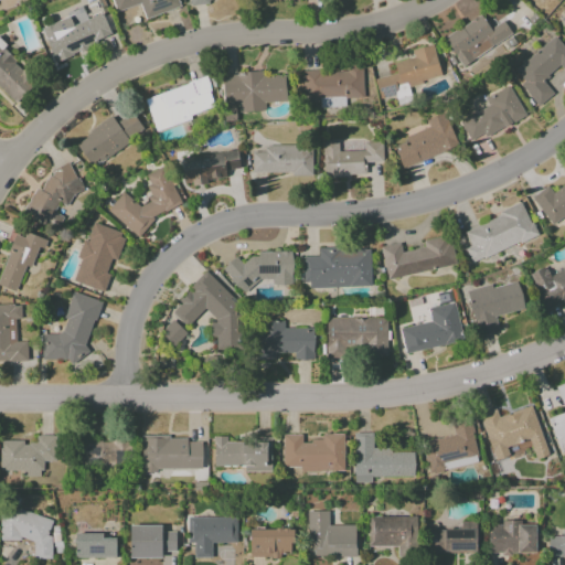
[(180,8),(177,0),(110,0),(115,12),(140,4),(145,19),(180,8)]
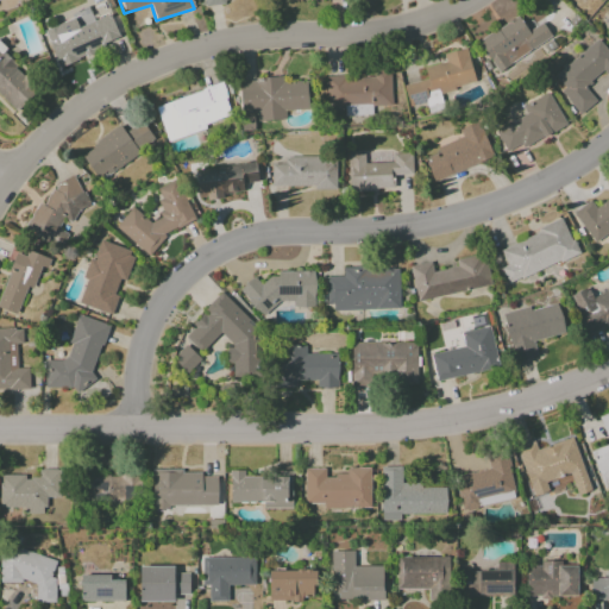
[(44,30),(58,66),(120,41),(110,13),(90,20),(88,12),(44,30)]
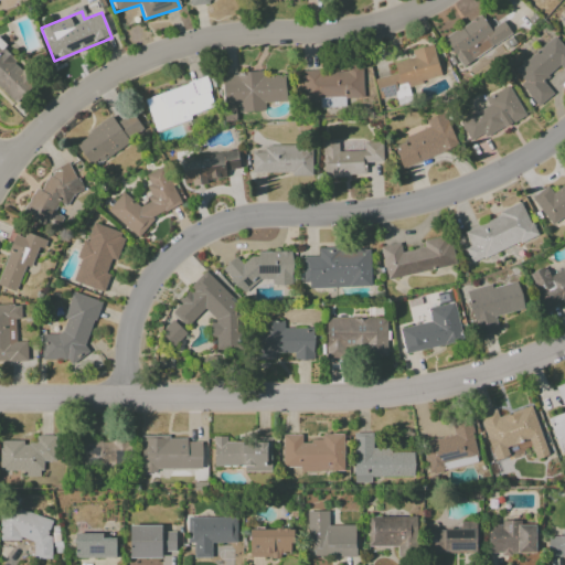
[(444,39),(462,66),(511,33),(502,21),(490,29),(480,14),(444,39)]
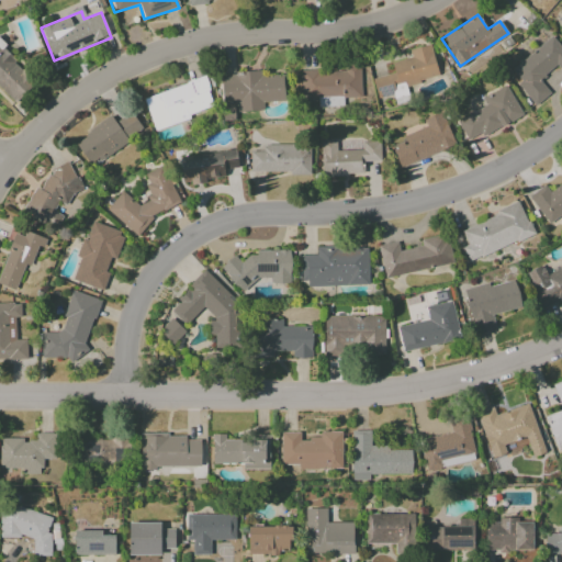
[(510,69),(520,81),(517,83),(535,105),(550,93),(540,81),(561,64),(561,47),(553,36),(510,69)]
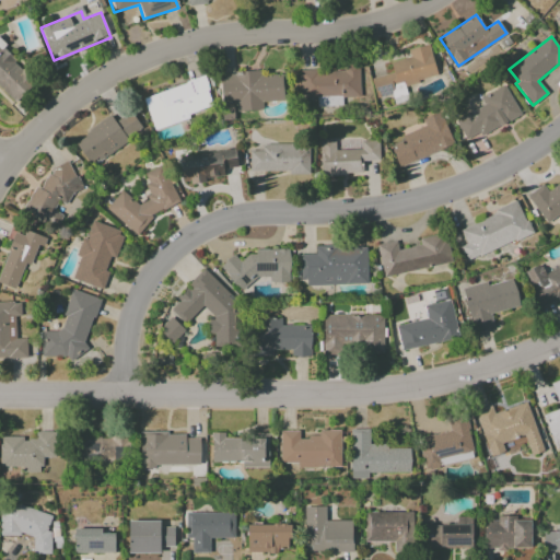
[(371,78),(376,98),(392,95),(394,104),(408,101),(404,84),(436,77),(429,44),(407,49),(409,57),(389,61),(393,73),(371,78)]
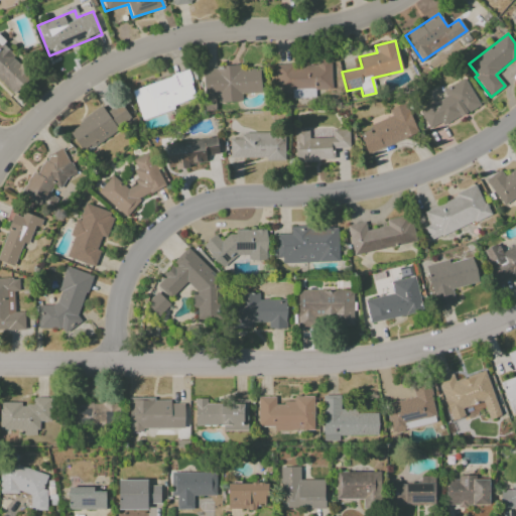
[(0,82),(13,95),(32,75),(0,43),(0,82)]
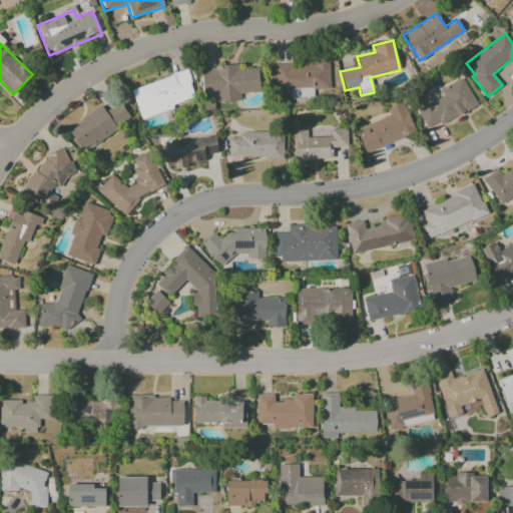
[(274,65),(275,91),(291,90),(291,97),(313,96),(313,90),(330,89),(329,59),(315,59),(315,63),(274,65)]
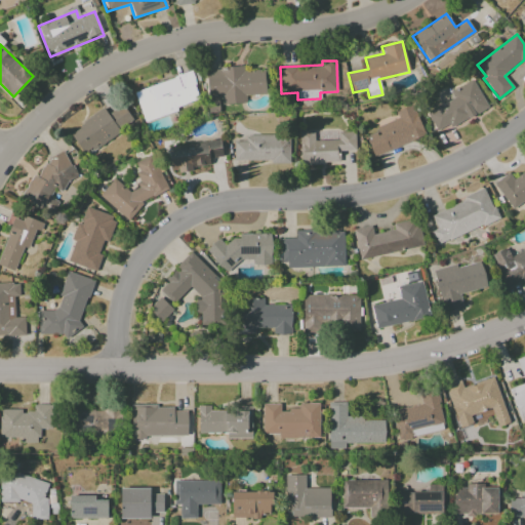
[(206,69),(208,98),(221,98),(221,105),(246,104),(245,95),(266,94),(265,71),(243,72),(243,68),(206,69)]
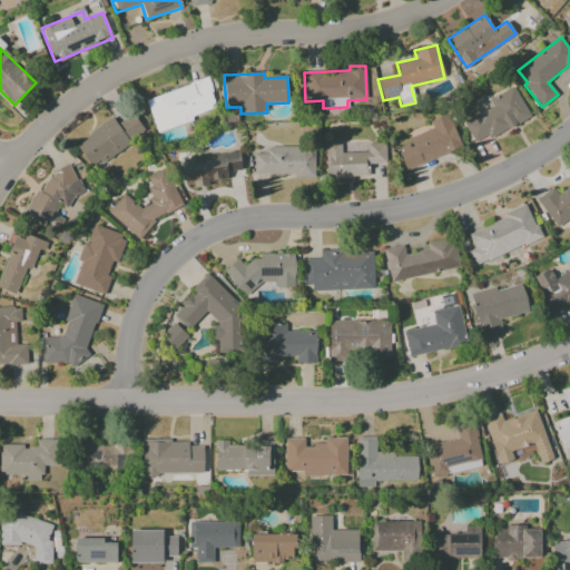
[(146,98),(155,129),(217,110),(207,79),(146,98)]
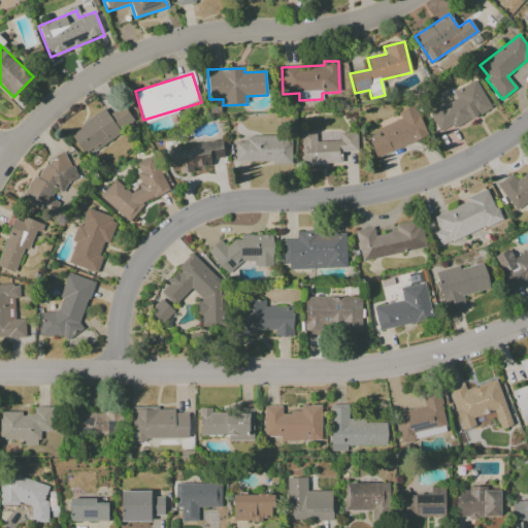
[(428,113),(440,134),(490,107),(474,79),(452,92),(456,99),(428,113)]
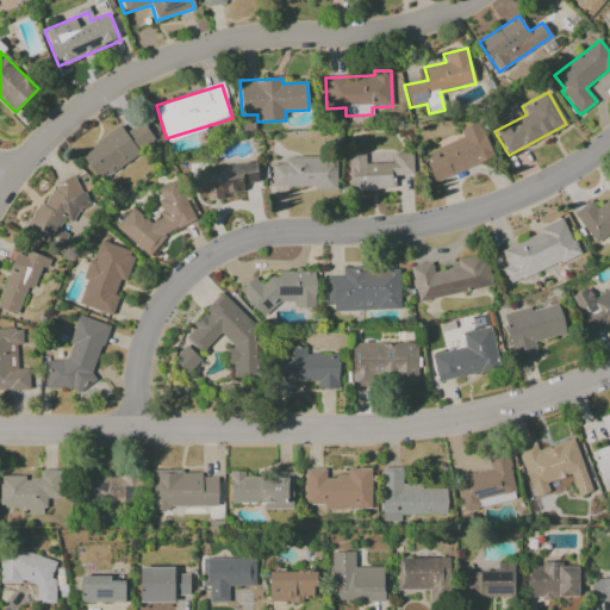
[(122,129),(80,151),(95,179),(155,144),(143,122),(124,132),(122,129)]
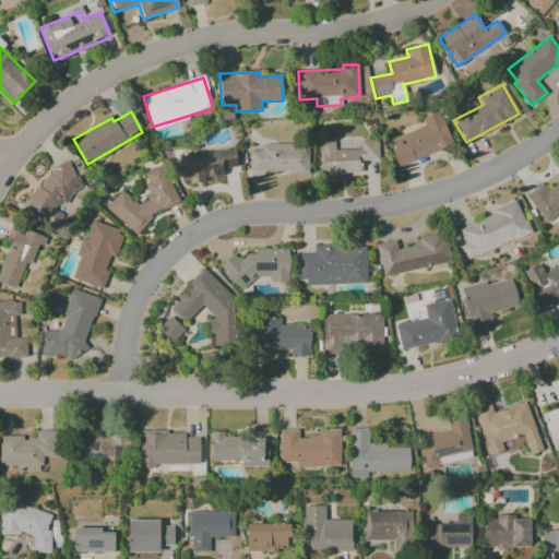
[(452,145),(439,113),(420,119),(424,126),(401,134),(403,142),(390,147),(397,167),(452,145)]
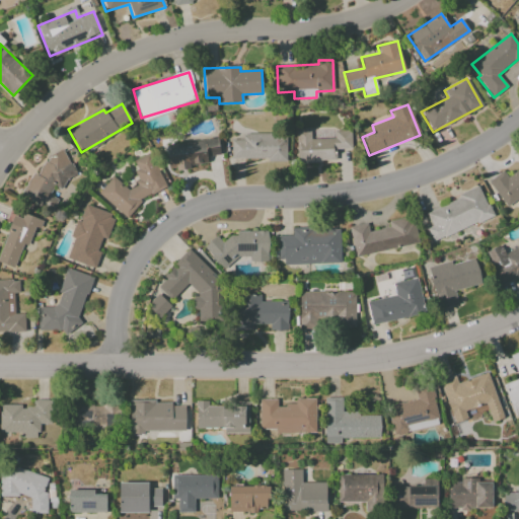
[(297,163),(334,161),(334,149),(352,149),(351,130),(334,131),(335,139),(310,139),(310,129),(296,129),(297,163)]
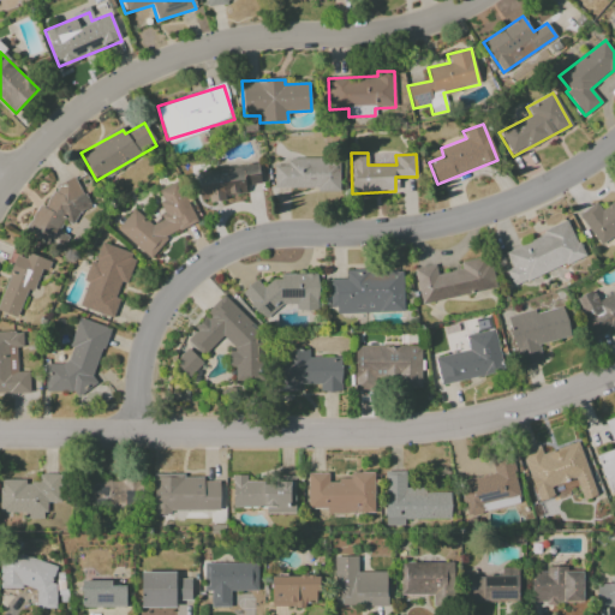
[(339,190),(340,160),(287,159),(287,166),(273,166),(273,189),(339,190)]
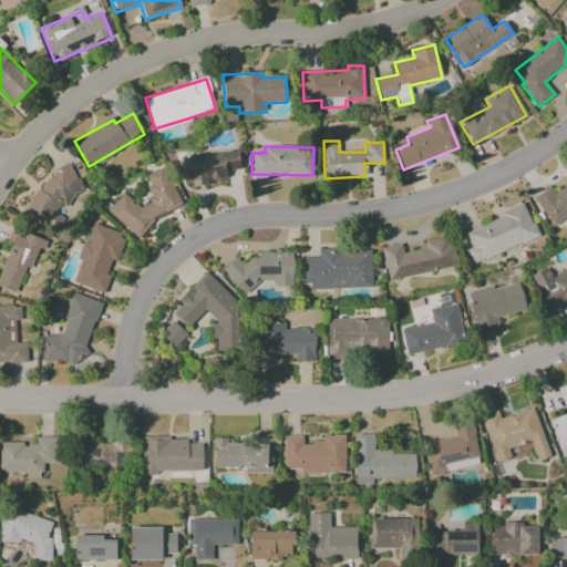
[(182,157),(184,186),(208,184),(208,179),(227,177),(226,171),(240,169),(238,152),(182,157)]
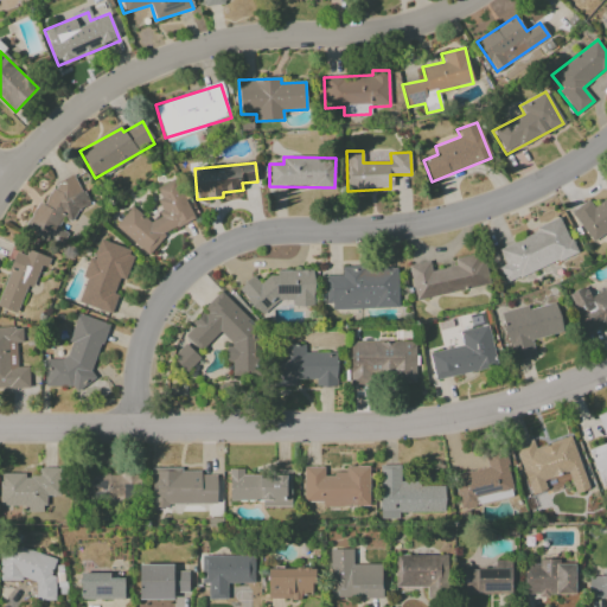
[(39,202),(24,229),(58,249),(66,234),(57,228),(63,217),(72,223),(90,193),(62,177),(45,205),(39,202)]
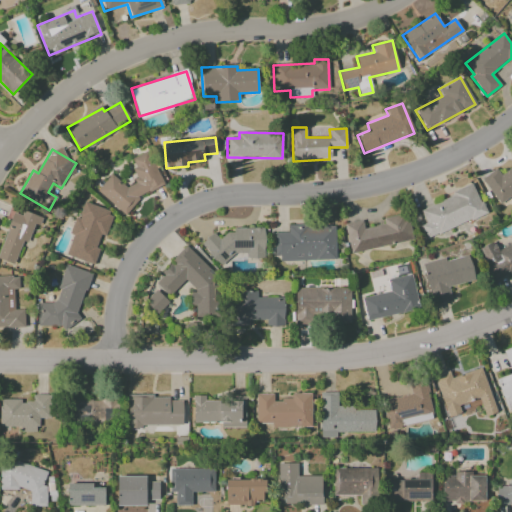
[(125,215),(143,194),(163,185),(148,151),(131,158),(135,167),(133,169),(137,178),(130,185),(127,187),(111,174),(97,191),(125,215)]
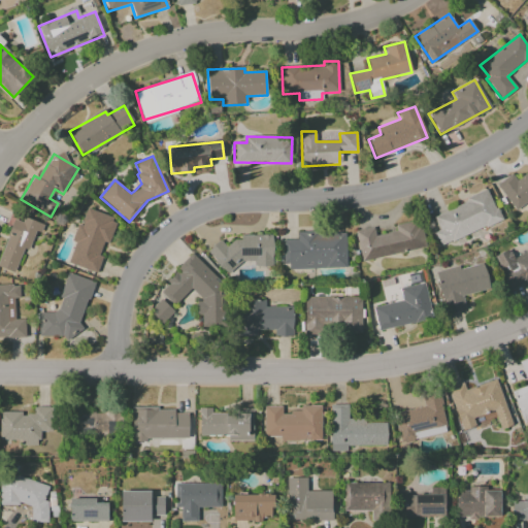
[(516,211),(527,202),(527,171),(517,180),(512,173),(496,185),(516,211)]
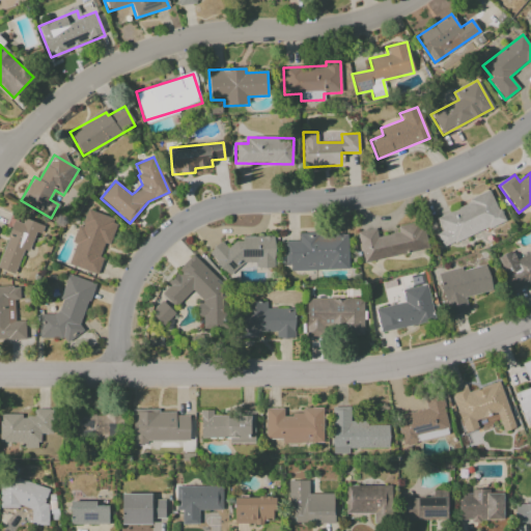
[(436,216),(442,231),(437,233),(442,247),(503,222),(491,192),(436,216)]
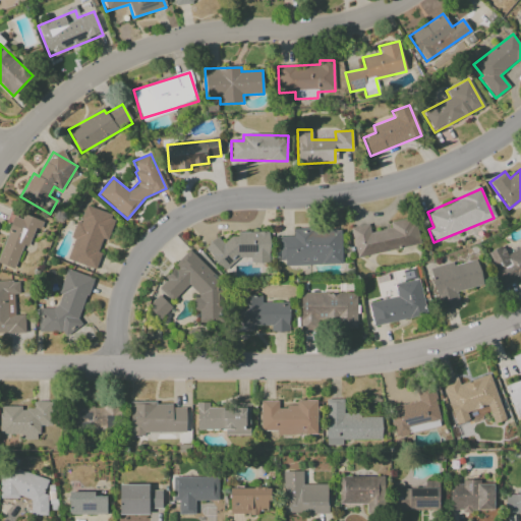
[(66,259),(96,270),(101,253),(98,252),(102,239),(107,241),(116,216),(84,206),(79,223),(76,222),(70,238),(73,239),(66,259)]
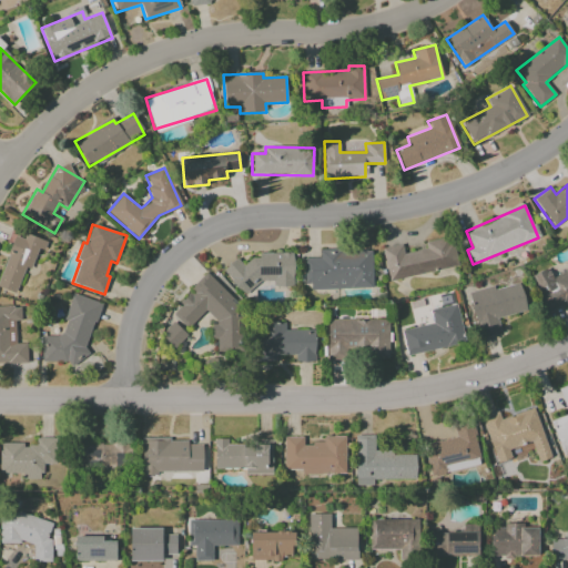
[(0,287),(16,294),(24,267),(31,270),(38,249),(43,251),(47,241),(24,233),(23,234),(14,232),(0,274),(0,287)]
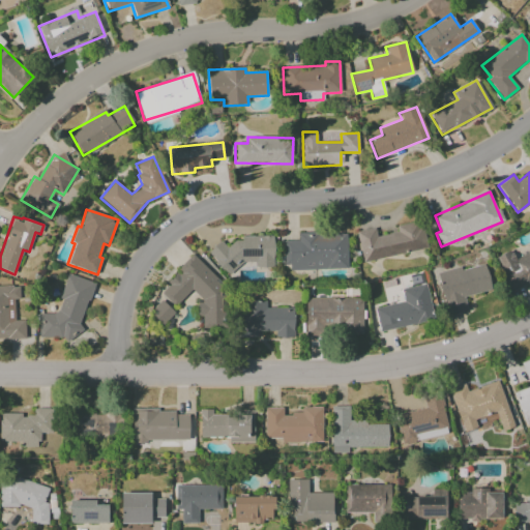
[(356,232),(362,262),(427,249),(421,221),(396,226),(398,232),(377,236),(375,228),(356,232)]
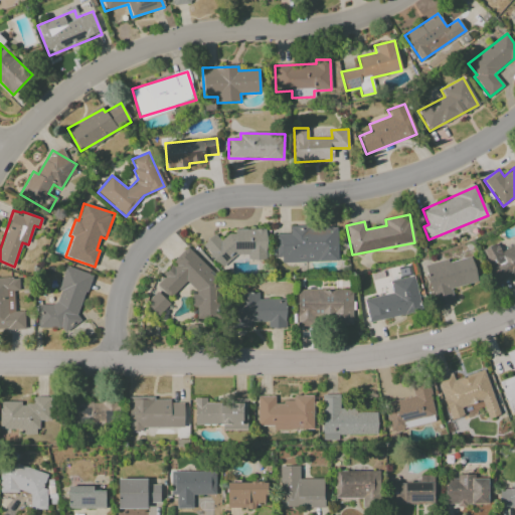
[(278,263),(338,262),(337,225),(290,226),(290,233),(277,234),(278,263)]
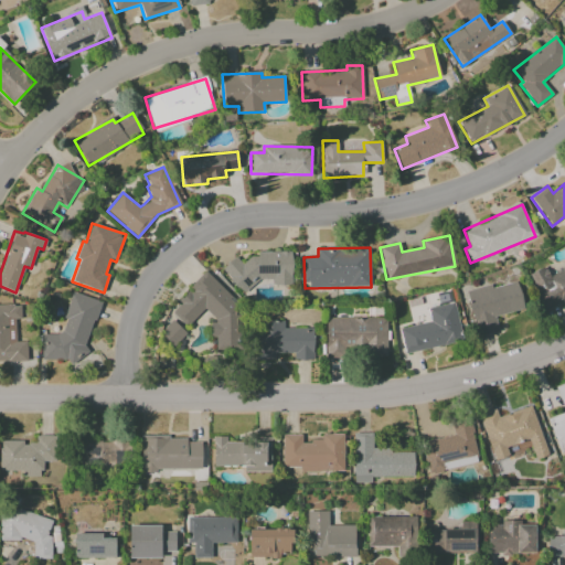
[(292,252),(257,252),(257,259),(227,259),(227,286),(272,286),(272,285),(292,285),(292,252)]
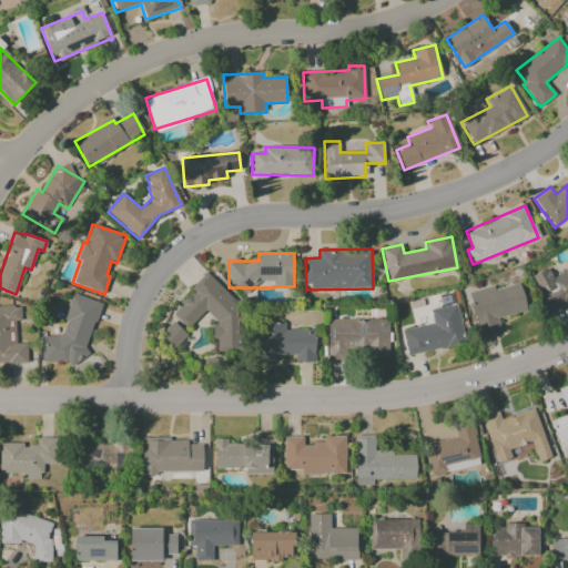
[(531,275),(547,312),(567,302),(567,270),(551,277),(547,269),(531,275)]
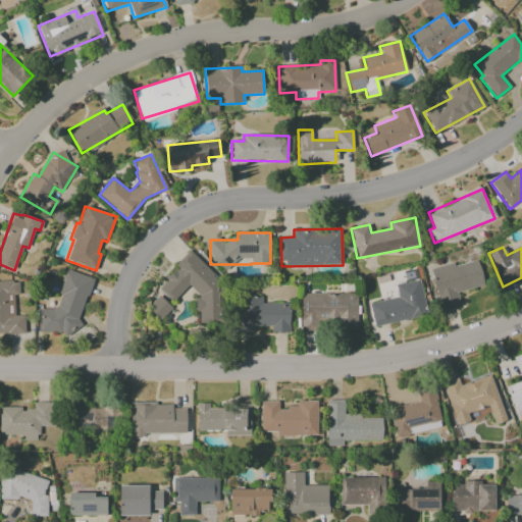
[(172,302),(189,285),(199,296),(195,300),(195,309),(199,313),(199,322),(221,322),(220,280),(191,251),(165,275),(165,281),(159,289),(172,302)]
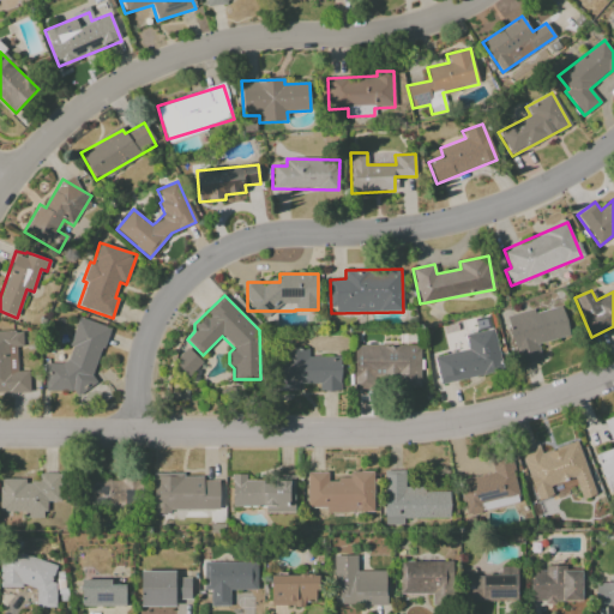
[(570,336),(561,306),(535,313),(534,309),(506,315),(518,365),(541,360),(537,344),(570,336)]
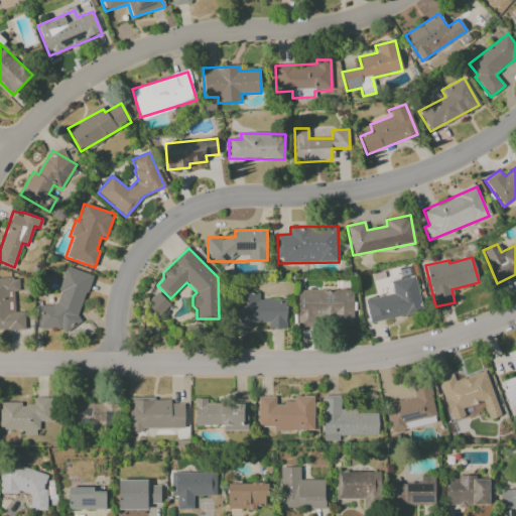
[(37,329),(56,329),(70,333),(72,324),(79,324),(79,317),(91,274),(65,267),(59,287),(59,292),(55,305),(38,305),(37,329)]
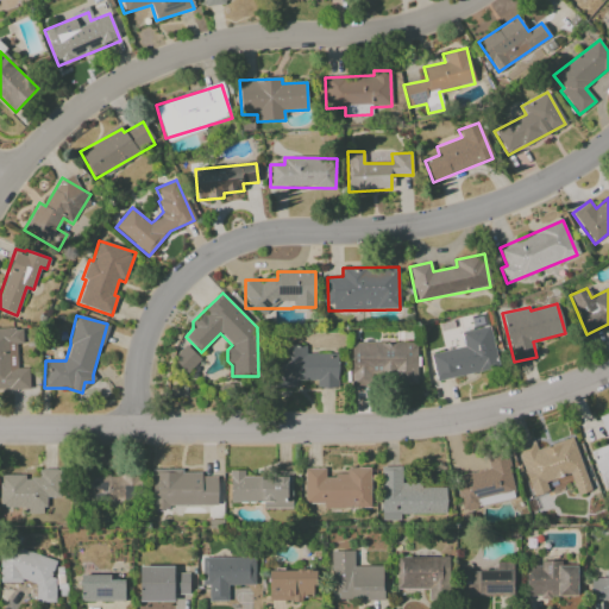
[(460,332),(463,347),(429,353),(435,381),(498,368),(490,326),(460,332)]
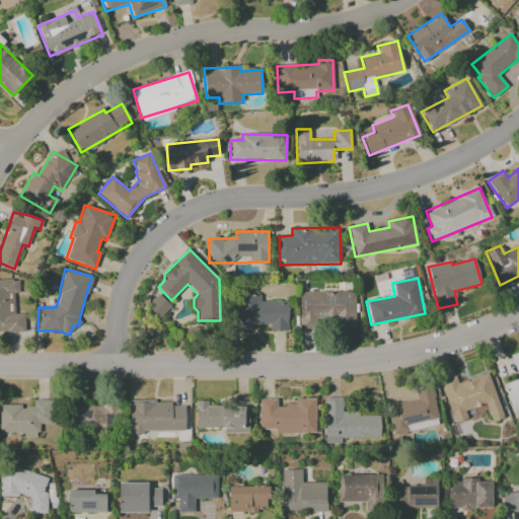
[(0,331),(24,331),(23,313),(14,314),(13,293),(19,293),(18,280),(0,280),(0,331)]
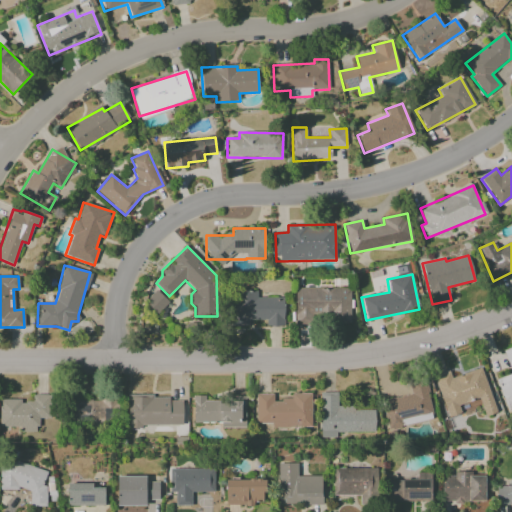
[(296,287),(295,323),(349,324),(350,289),(296,287)]
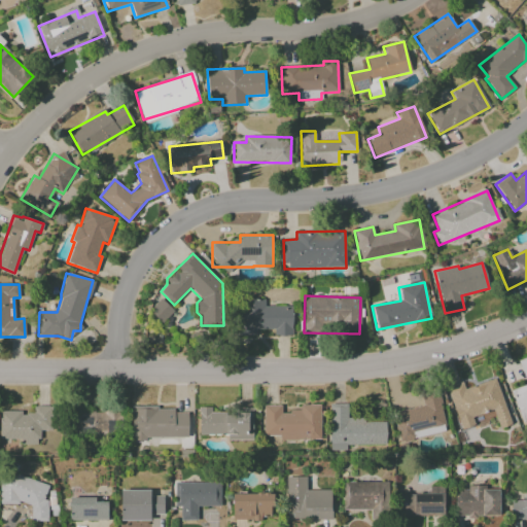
[(149,311),(162,323),(174,311),(161,299),(149,311)]
